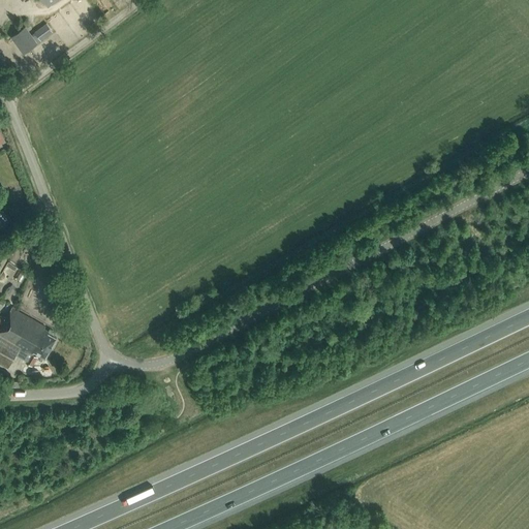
[(47,24),(35,32),(41,40),(53,32),(47,24)]
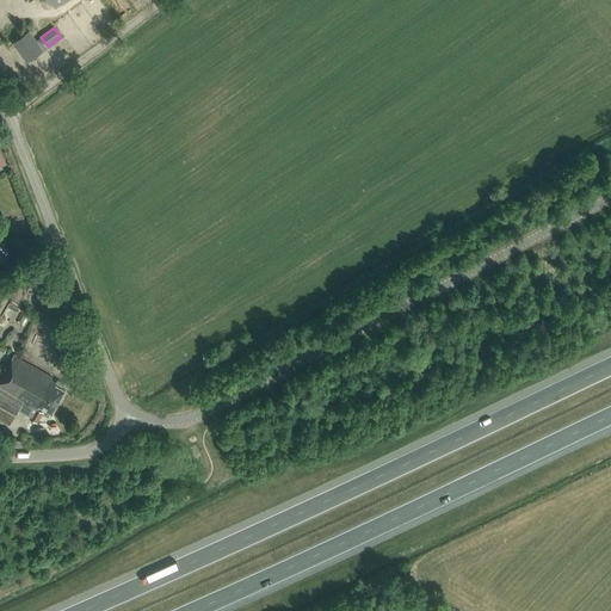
[(14,42),(17,45),(28,61),(42,50),(28,31),(14,42)]
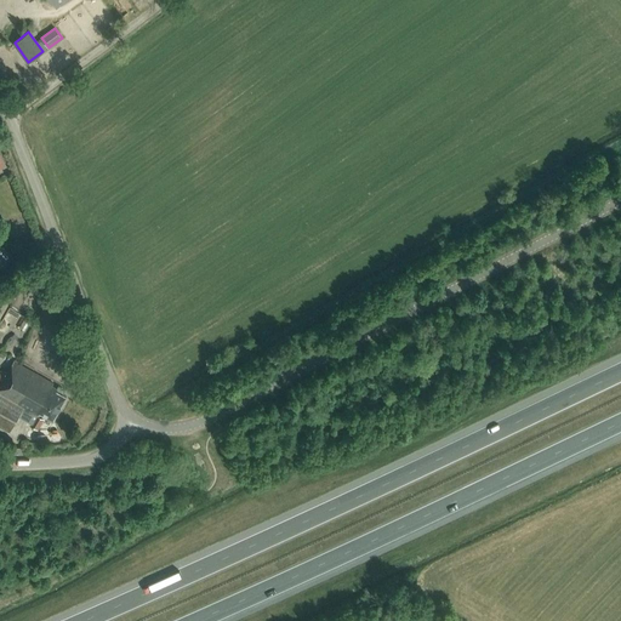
[(0,239),(0,260),(6,267),(17,256),(0,239)]
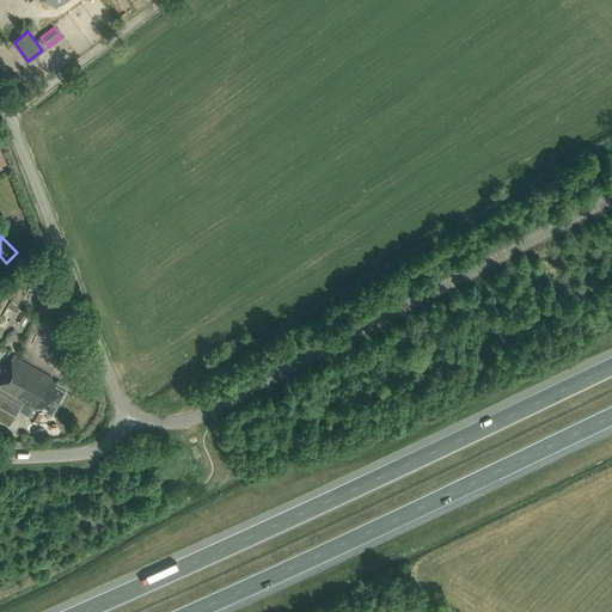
[(42,310),(46,308),(53,306),(48,293),(37,297),(42,310)]
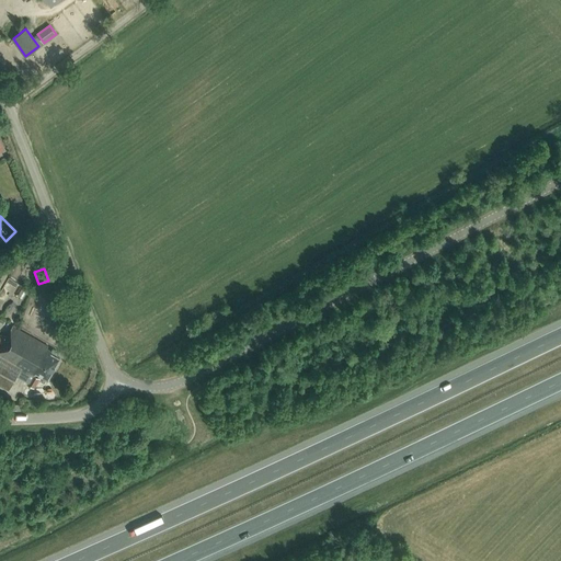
[(48,378),(59,357),(50,353),(53,351),(47,347),(48,346),(12,325),(0,347),(0,385),(9,390),(16,376),(29,382),(27,385),(34,388),(39,378),(35,375),(36,371),(48,378)]
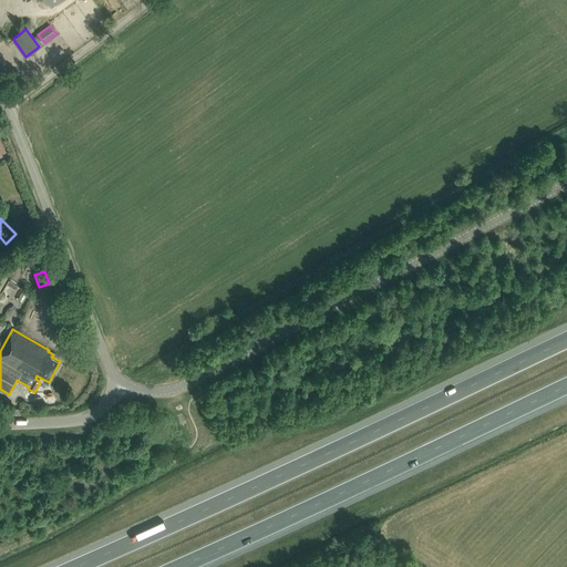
All buildings are outlined.
